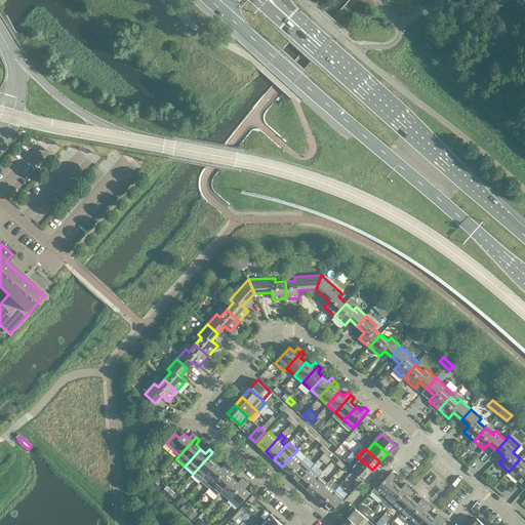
[(201,481),(216,463),(212,459),(215,455),(212,452),(193,474),(201,481)]
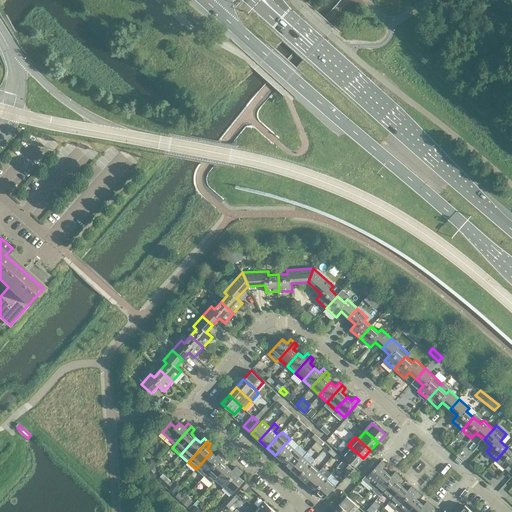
[(287,442),(275,455),(283,462),(295,450),(287,442)]
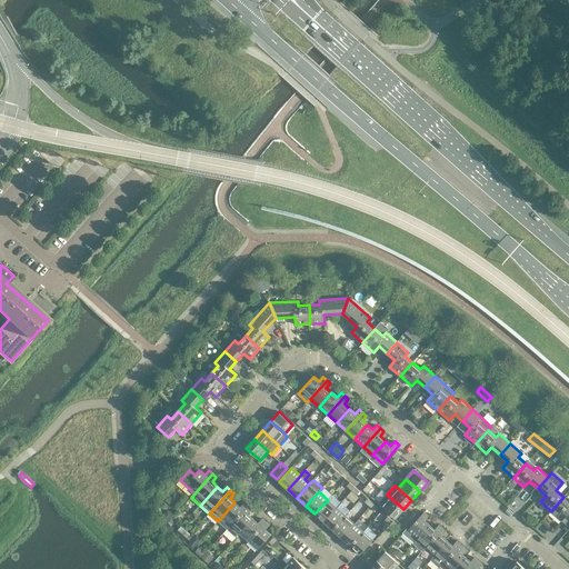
[(403,509),(387,495),(378,503),(396,519),(403,509)]
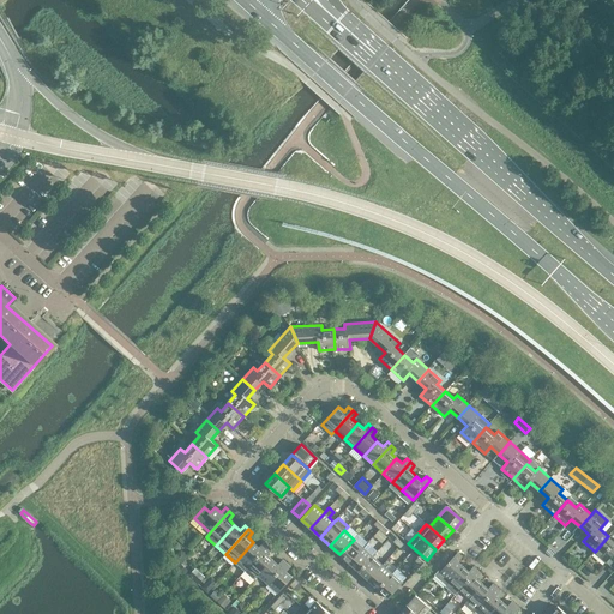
[(613,541),(608,536),(595,552),(606,563),(612,555),(613,557),(613,541)]
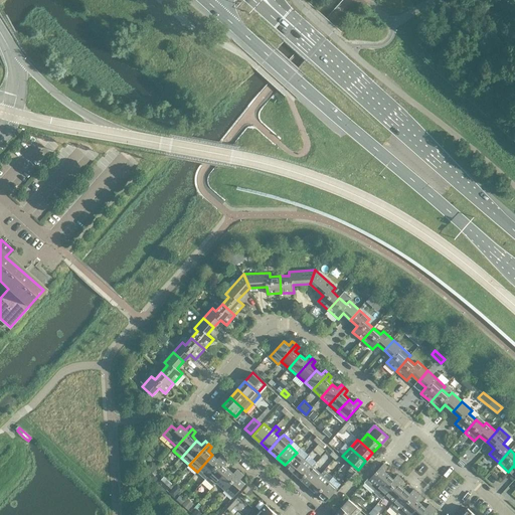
[(297,453),(285,465),(294,472),(305,460),(297,453)]
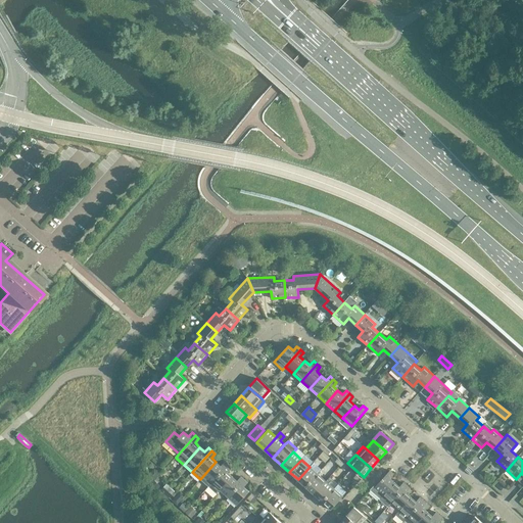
[(208,487),(228,465),(225,462),(221,466),(216,462),(200,479),(208,487)]
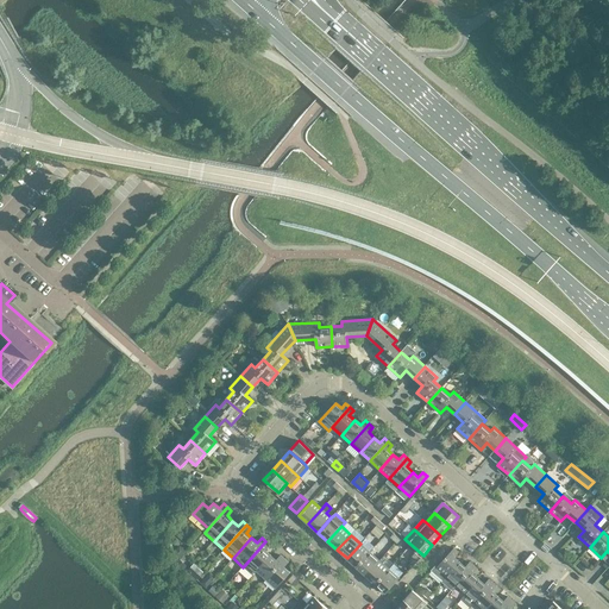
[(269,545),(265,541),(243,567),(252,576),(256,571),(271,554),(265,550),(269,545)]
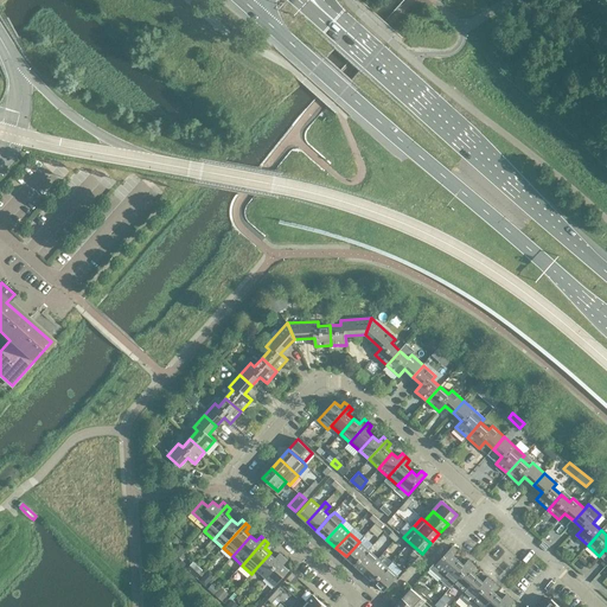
[(359,542),(346,556),(356,566),(369,550),(359,542)]
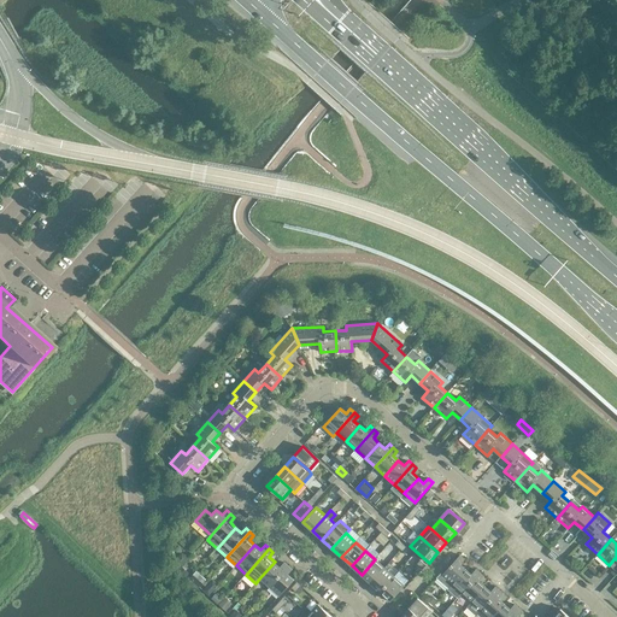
[(448,588),(452,585),(465,569),(460,564),(464,559),(460,556),(442,575),(441,573),(436,579),(448,588)]
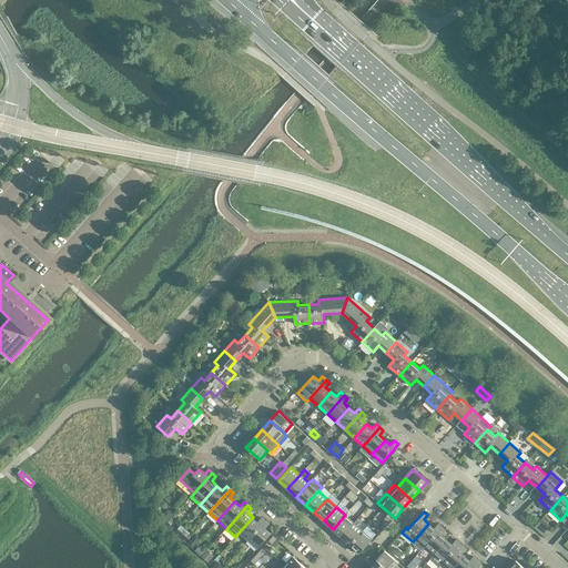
[(345,515),(333,529),(342,537),(354,523),(345,515)]
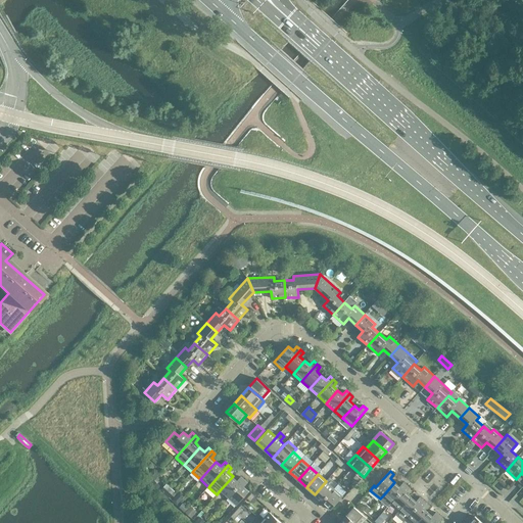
[(233,476),(220,490),(229,497),(244,480),(241,477),(237,481),(233,476)]
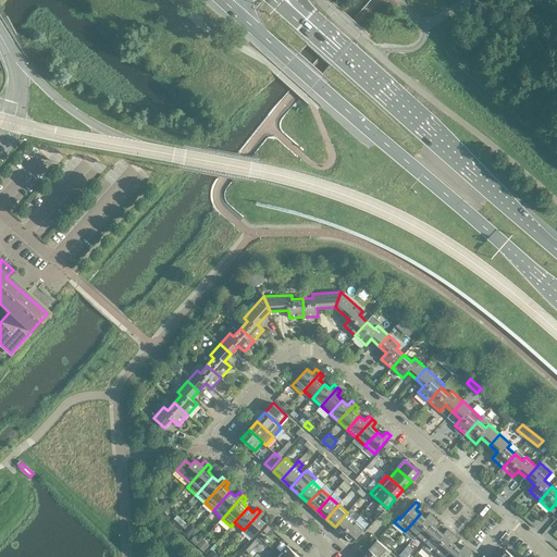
[(260,511),(244,530),(252,539),(265,523),(260,519),(263,514),(260,511)]
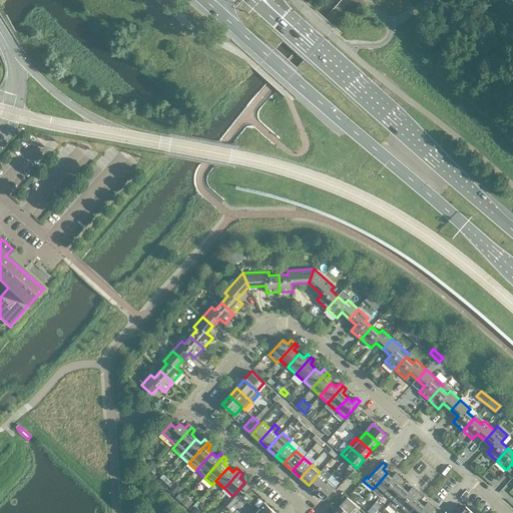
[(320,472),(309,485),(317,492),(328,480),(320,472)]
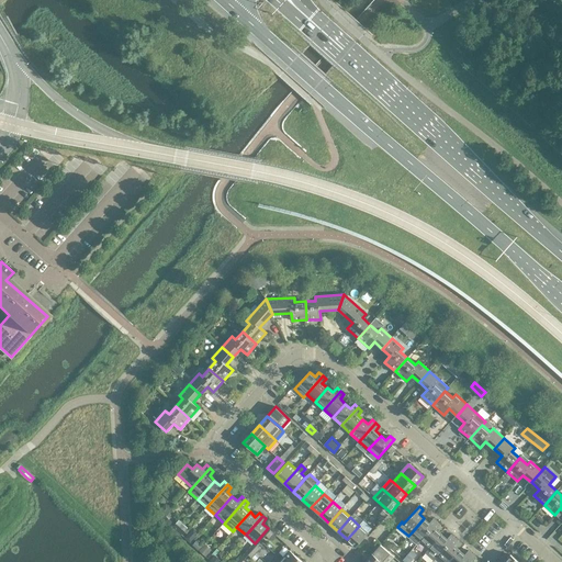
[(424,518),(412,532),(408,536),(407,537),(416,544),(420,540),(437,521),(434,518),(429,523),(424,518)]
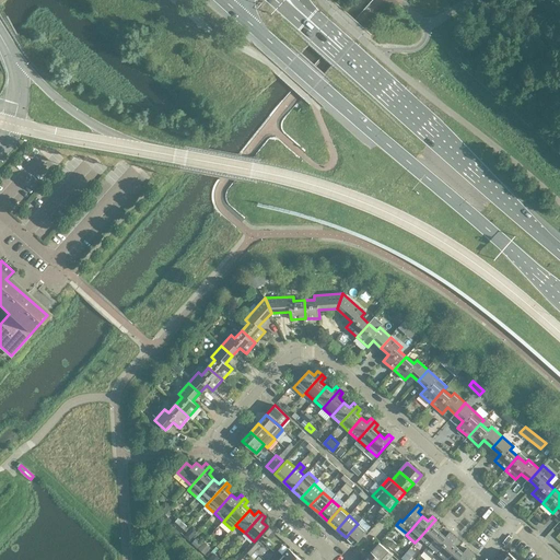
[(179,523),(182,520),(178,517),(172,525),(179,531),(184,525),(179,523)]
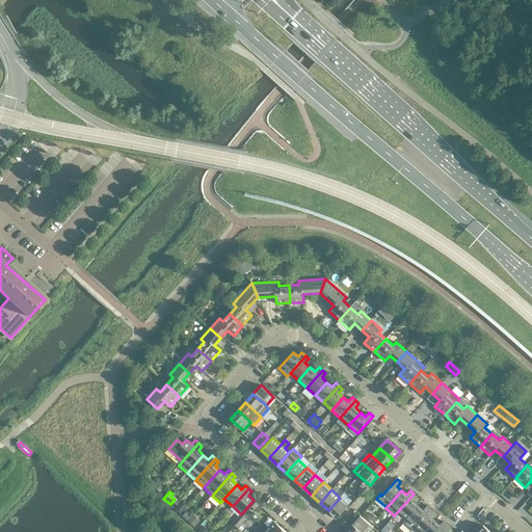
[(414,494),(398,511),(406,519),(419,506),(414,501),(417,497),(414,494)]
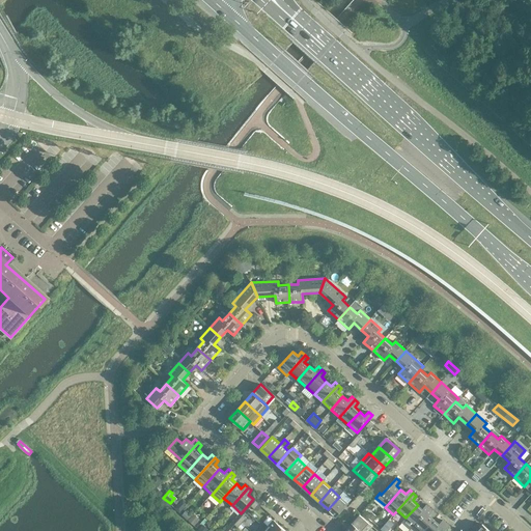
[(339,497),(328,509),(336,518),(347,504),(339,497)]
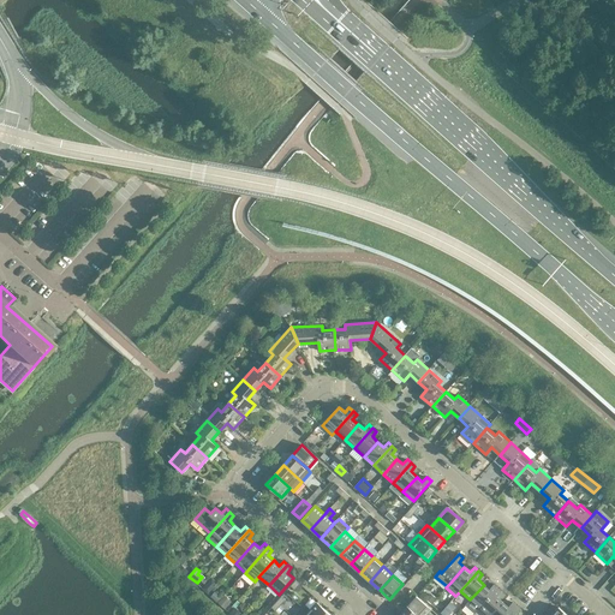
[(479,608),(497,589),(494,585),(489,590),(484,585),(470,599),(465,605),(475,614),(479,608)]
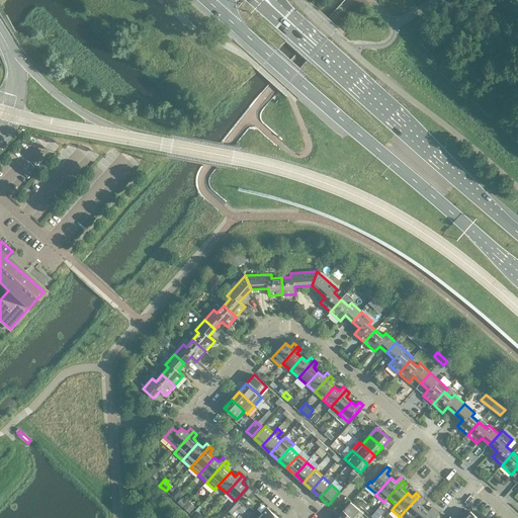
[(419,496),(404,512),(410,517),(413,517),(424,507),(419,503),(422,499),(419,496)]
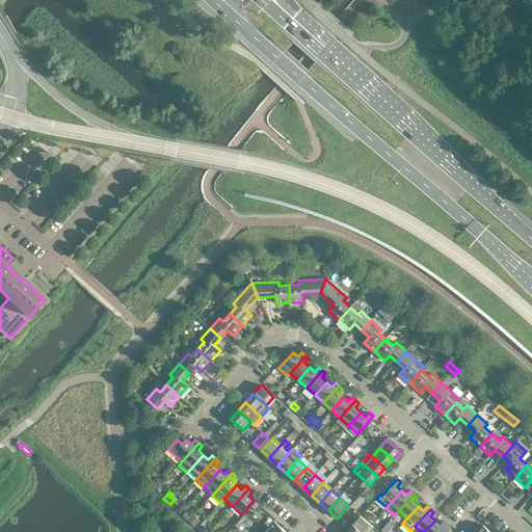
[(377,517),(372,513),(368,517),(373,523),(377,517)]
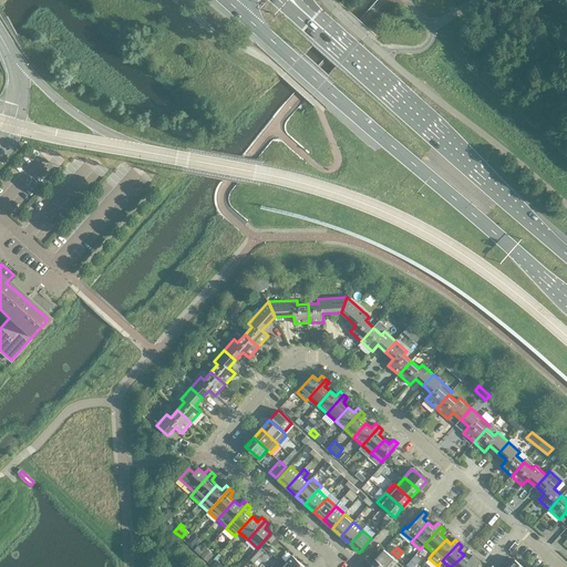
[(207,560),(214,553),(208,548),(202,555),(207,560)]
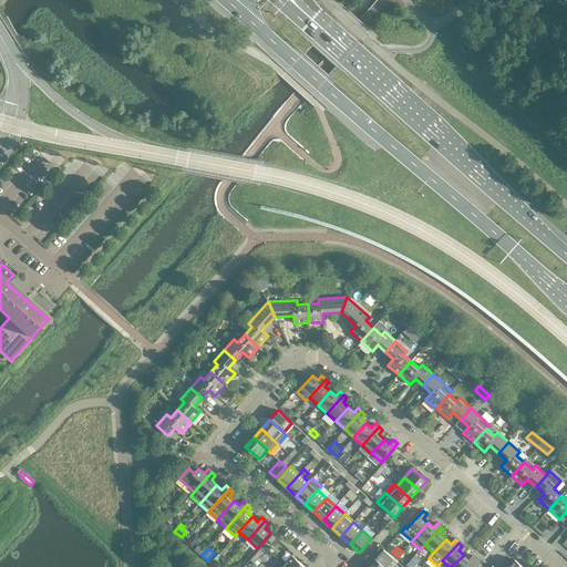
[(393,566),(398,562),(384,549),(375,559),(384,566),(393,566)]
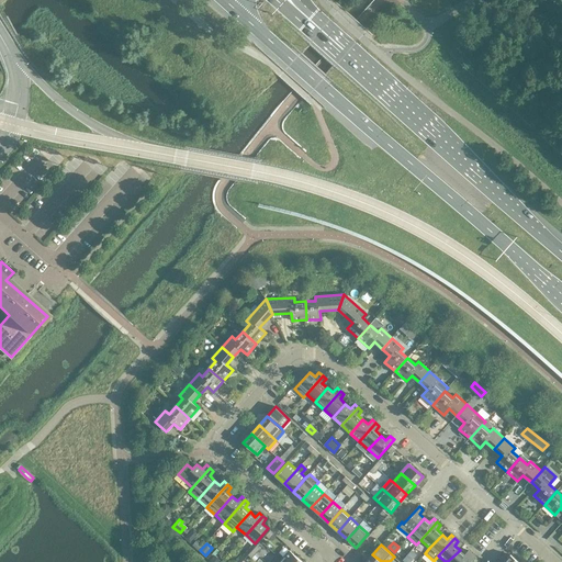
[(302,561),(290,550),(281,560),(283,561),(302,561)]
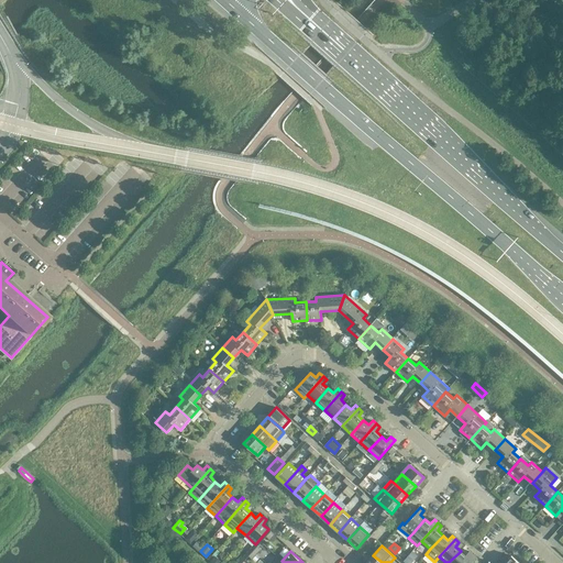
[(461,551),(449,562),(465,562),(473,554),(470,551),(465,555),(461,551)]
